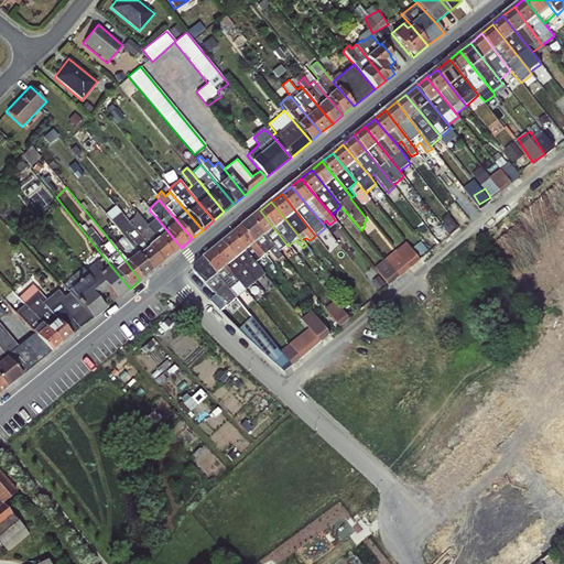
[(288,246),(260,210),(250,219),(279,252),(288,246)]
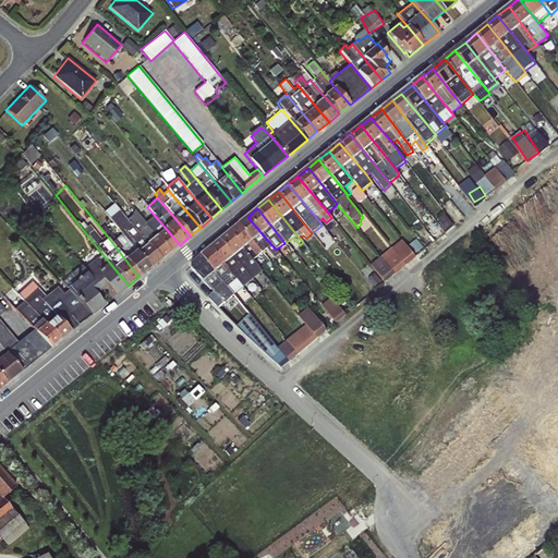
[(149,268),(161,259),(126,220),(119,209),(109,217),(111,221),(121,234),(149,268)]
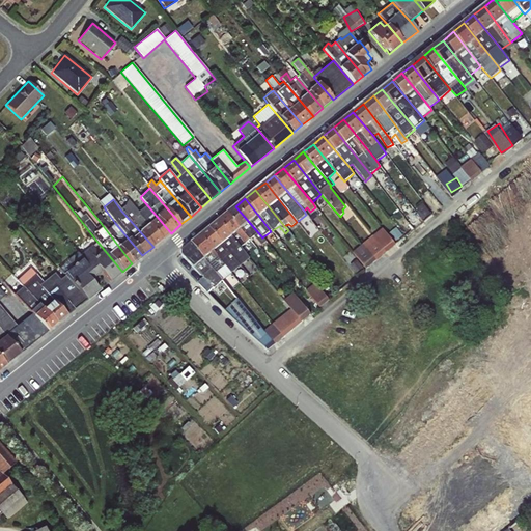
[(154,247),(162,241),(140,214),(128,199),(124,203),(126,205),(120,210),(154,247)]
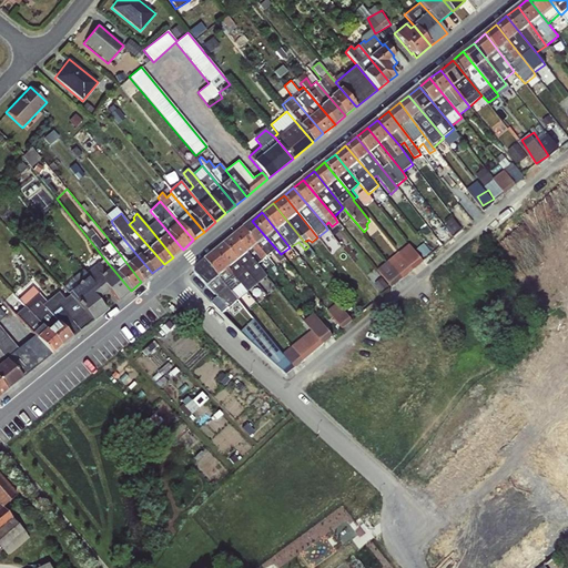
[(173,257),(183,250),(159,221),(150,229),(173,257)]
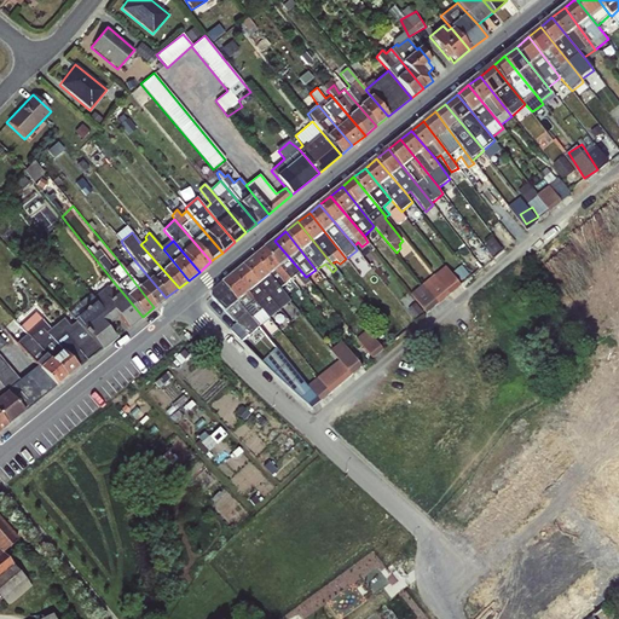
[(306,277),(275,241),(266,248),(296,287),(300,289),(301,288),(299,285),(302,283),(305,287),(311,282),(306,277)]
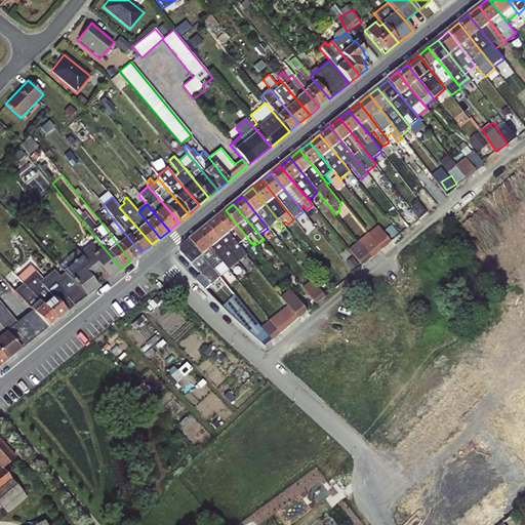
[(251,243),(226,210),(215,218),(243,250),(251,243)]
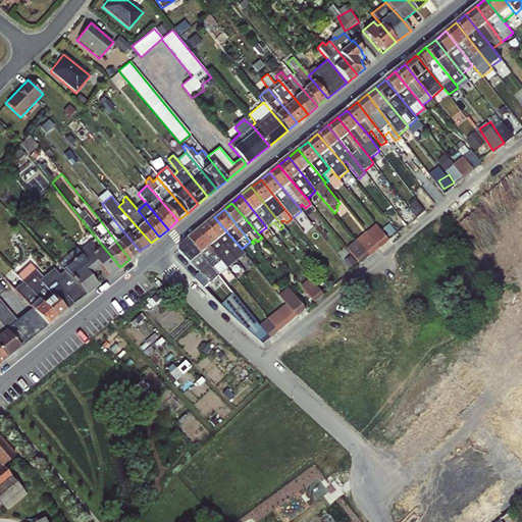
[(100,213),(96,215),(129,259),(140,251),(113,219),(108,223),(100,213)]
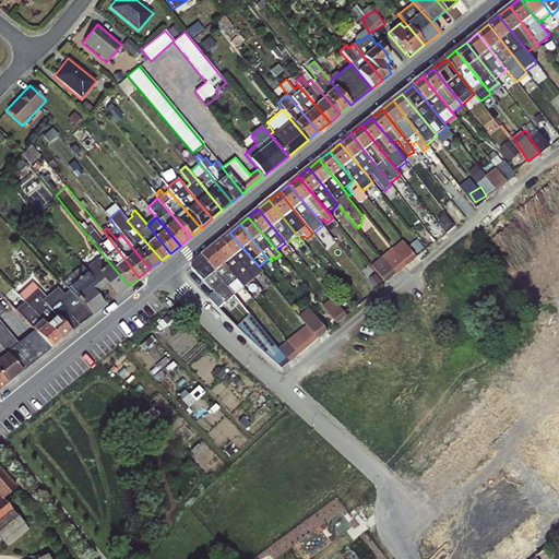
[(259,266),(229,233),(221,240),(251,281),(262,271),(259,266)]
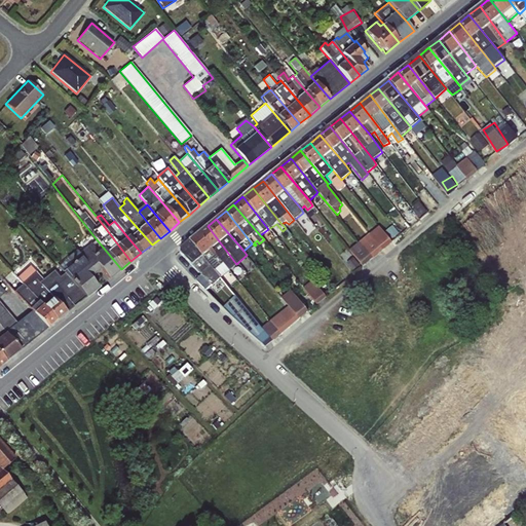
[(381,224),(350,249),(365,266),(395,241),(381,224)]
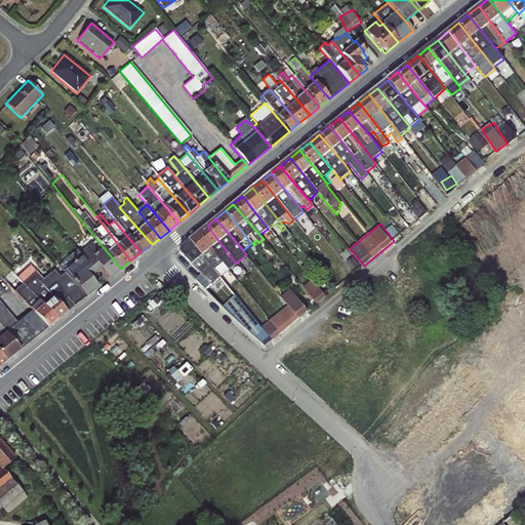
[(198,233),(229,269),(236,264),(207,226),(198,233)]
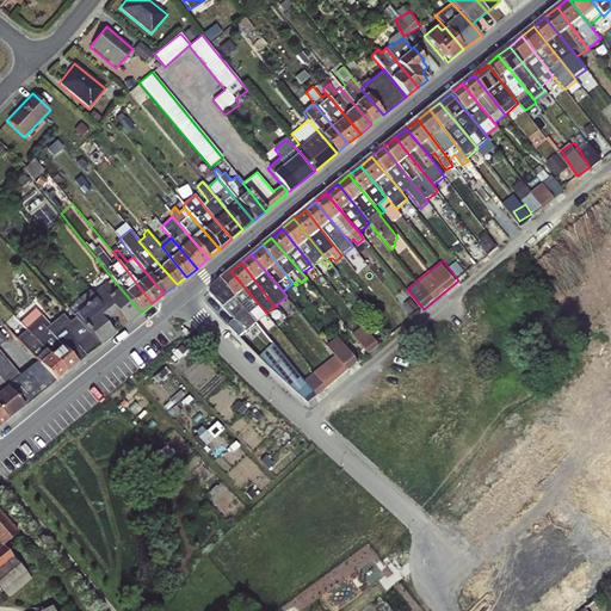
[(220,279),(258,323),(269,314),(266,313),(230,271),(220,279)]
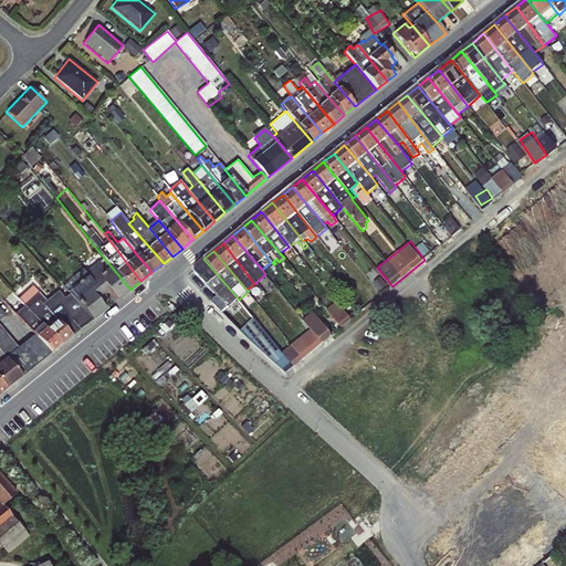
[(103,257),(85,272),(102,294),(107,290),(116,301),(130,290),(103,257)]
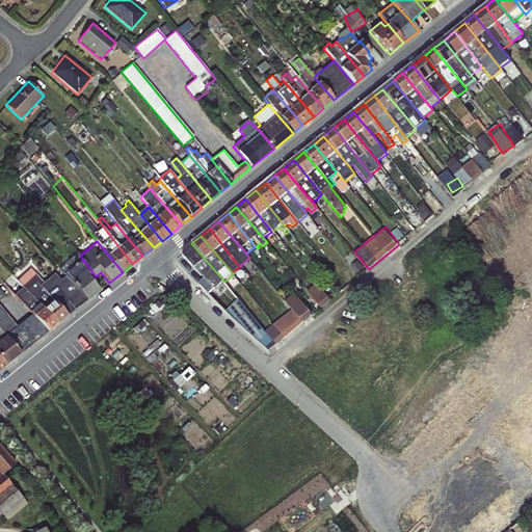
[(224,282),(191,243),(182,250),(181,255),(203,278),(196,284),(225,312),(239,300),(224,282)]
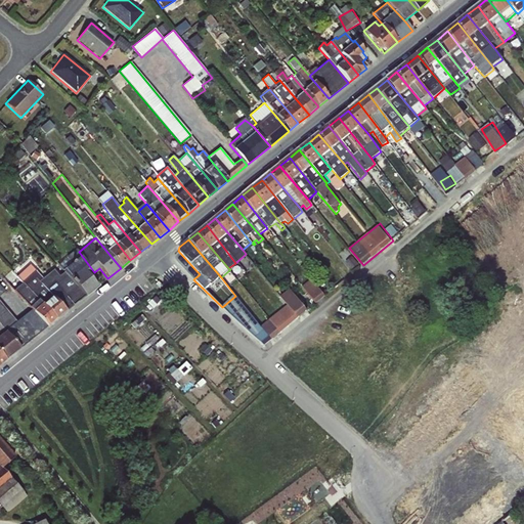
[(62,270),(63,272),(86,297),(98,287),(89,277),(94,272),(79,252),(76,249),(66,257),(71,264),(62,270)]
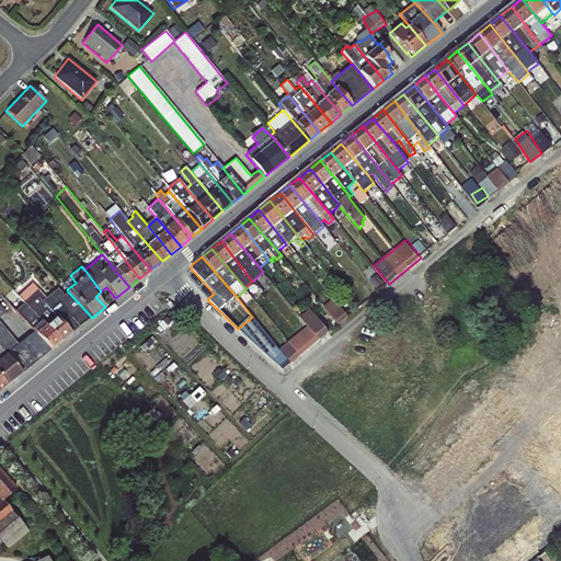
[(373,278),(378,287),(386,282),(380,273),(373,278)]
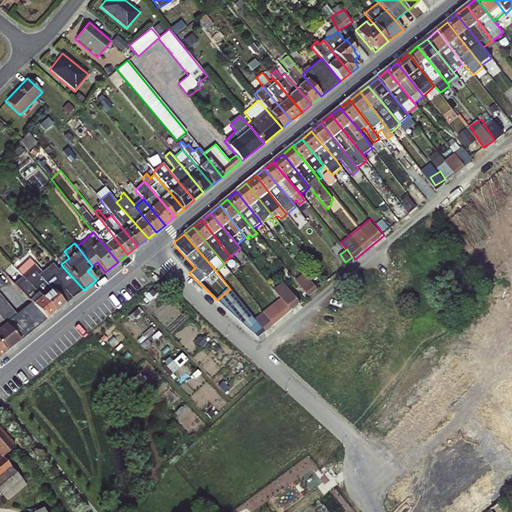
[(29,257),(26,263),(65,305),(84,290),(62,266),(57,269),(53,263),(42,271),(29,257)]
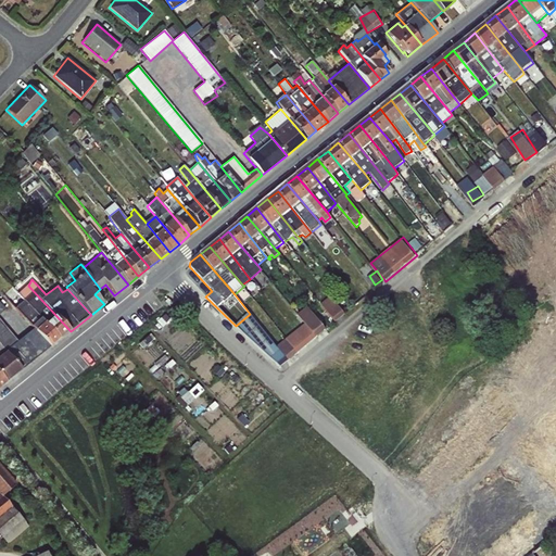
[(61,339),(71,331),(28,286),(19,294),(23,301),(61,339)]
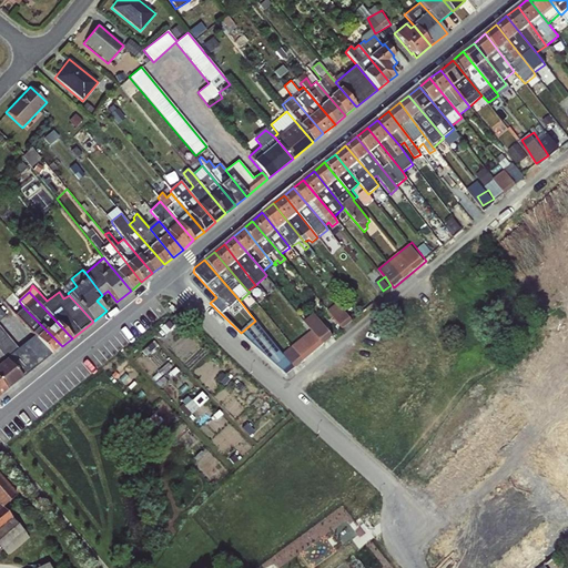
[(340,302),(330,308),(343,327),(353,321),(340,302)]
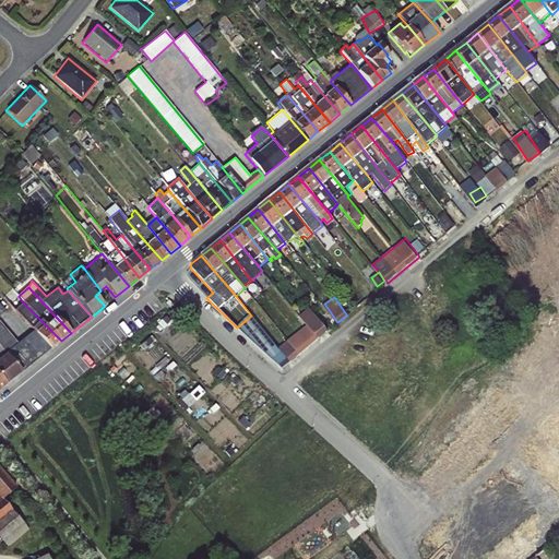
[(50,349),(61,341),(23,302),(14,310),(33,331),(50,349)]
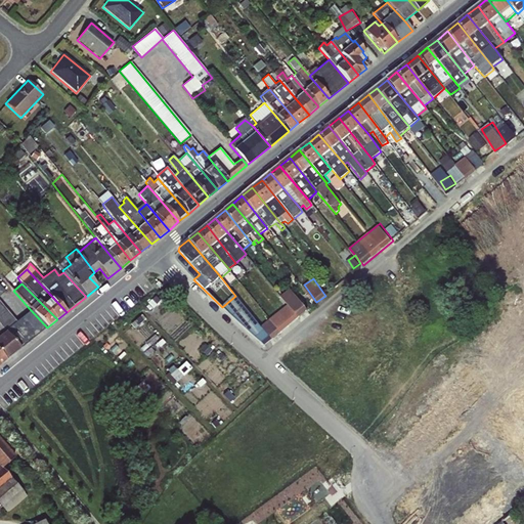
[(0,323),(20,349),(47,328),(31,310),(16,321),(0,302),(0,296),(5,292),(0,286),(0,323)]
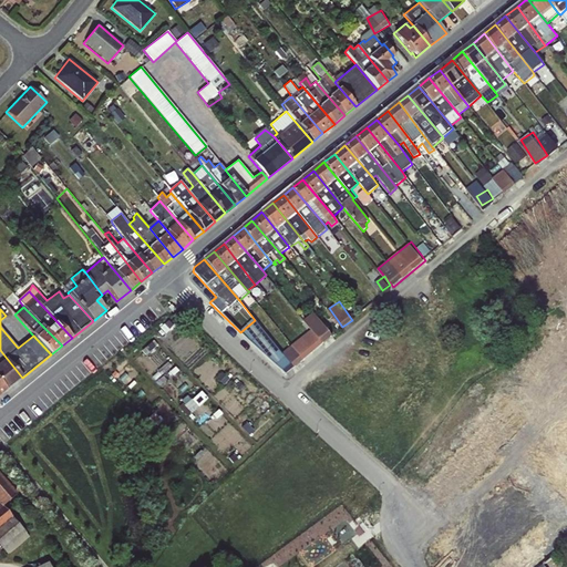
[(0,382),(7,390),(22,378),(0,350),(0,382)]
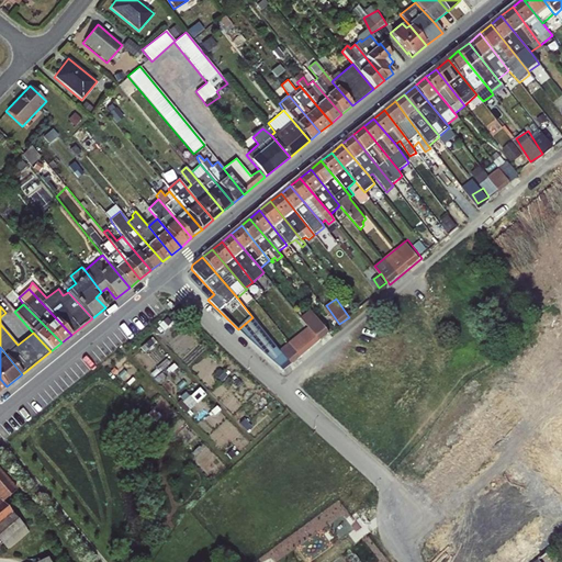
[(200,385),(184,401),(191,408),(208,393),(200,385)]
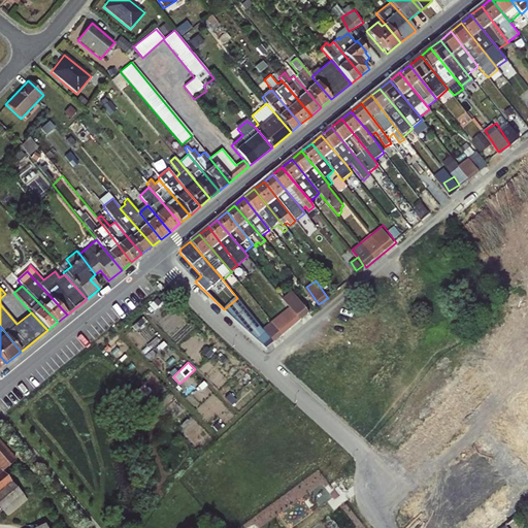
[(0,441),(0,509),(3,514),(24,497),(22,495),(34,484),(0,441)]
